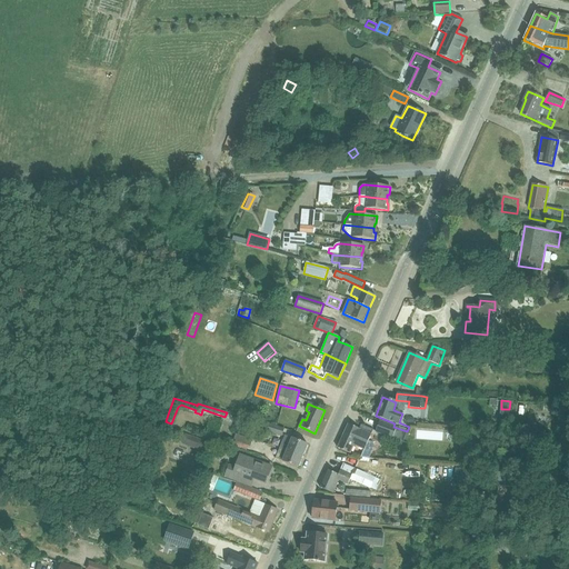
[(402,442),(407,431),(393,427),(379,421),(376,432),(392,439),(393,441),(400,443),(402,442)]
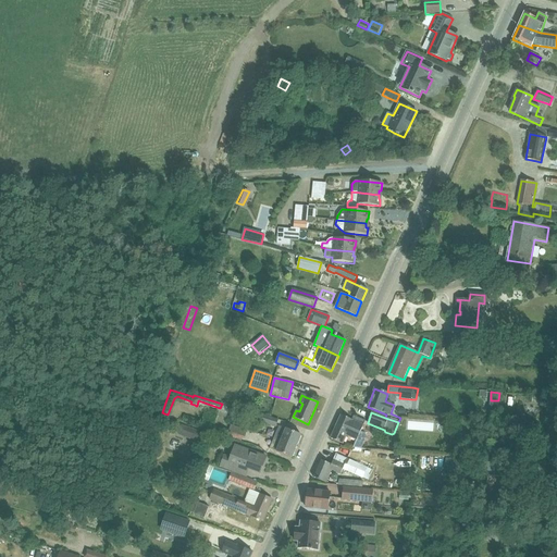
[(279,420),(256,413),(254,421),(275,428),(279,420)]
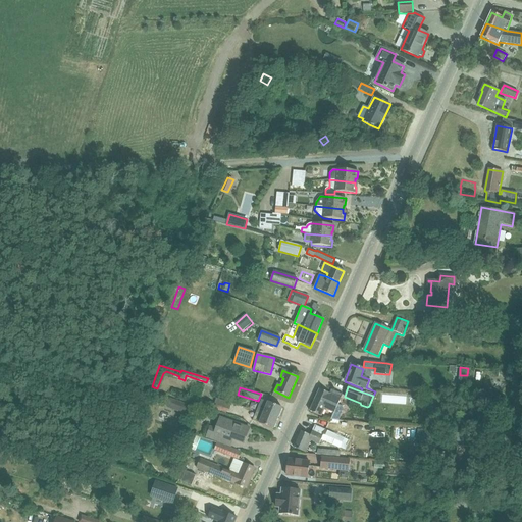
[(319,389),(310,411),(321,417),(324,409),(333,413),(330,420),(338,421),(344,410),(342,407),(338,405),(343,395),(341,395),(331,390),(329,394),(319,389)]
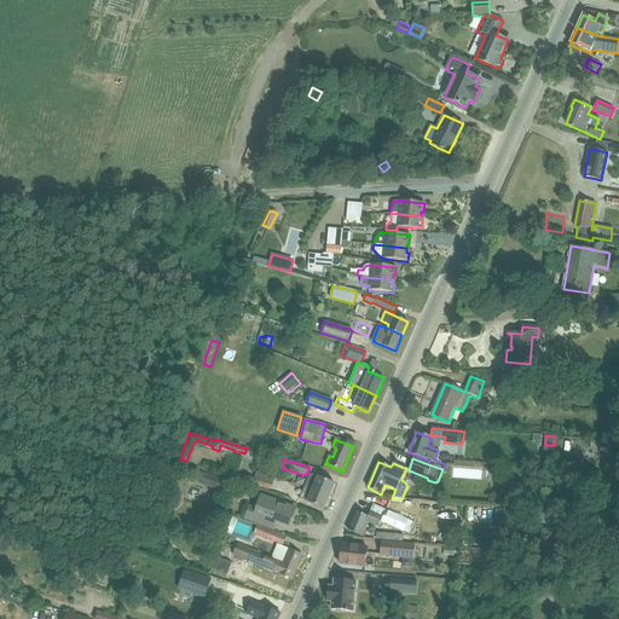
[(214,490),(219,479),(202,473),(197,484),(214,490)]
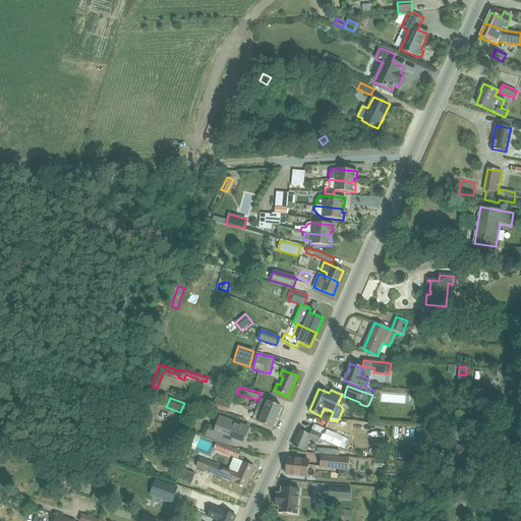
[(216,398),(214,404),(229,409),(231,403),(216,398)]
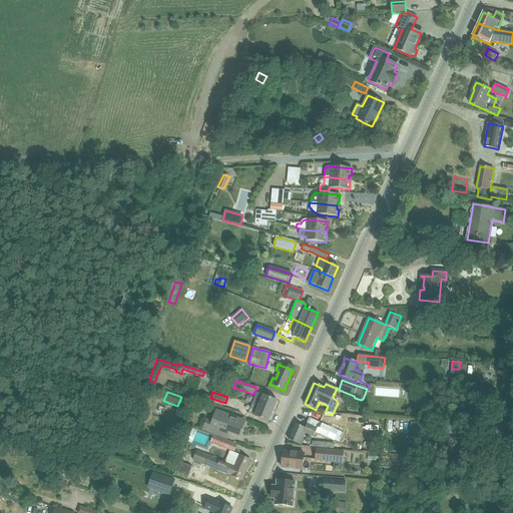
[(253,404),(273,412),(278,401),(258,393),(253,404)]
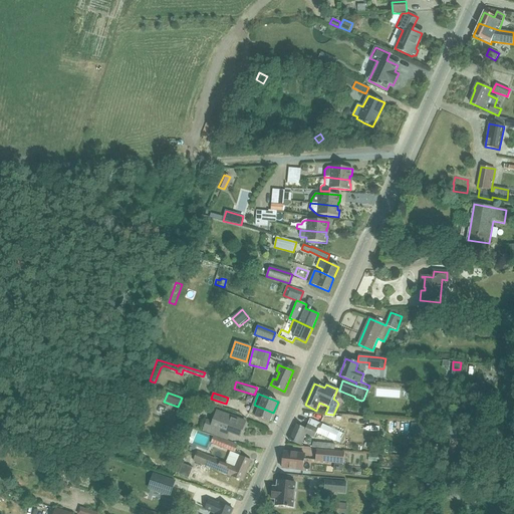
[(434,402),(433,410),(443,411),(443,409),(447,410),(447,404),(443,404),(443,403),(434,402)]
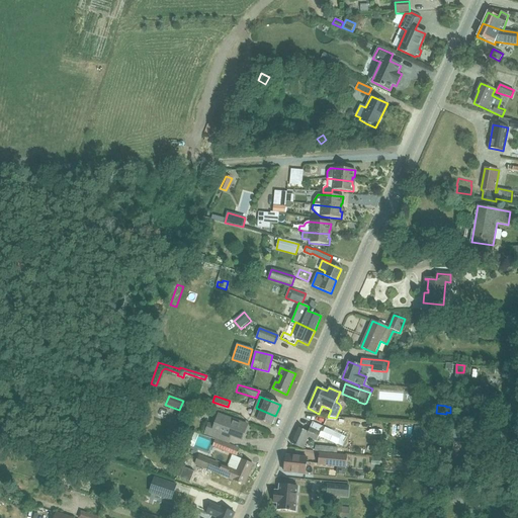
[(252,418),(262,422),(271,426),(275,416),(256,408),(252,418)]
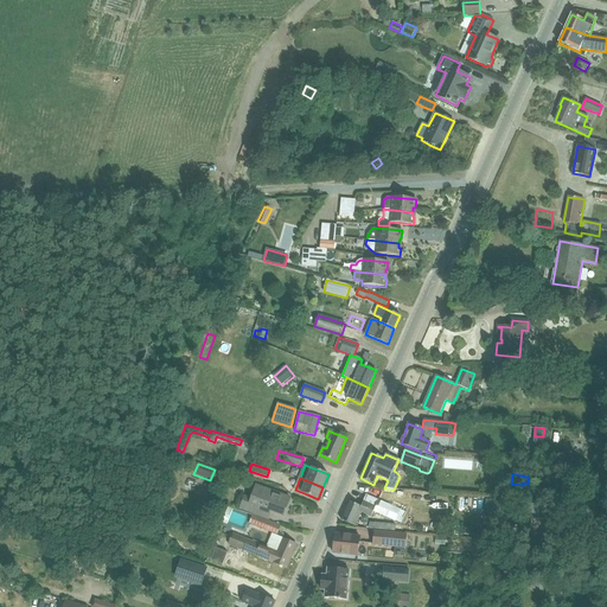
[(253,500),(246,498),(243,497),(240,509),(262,517),(264,509),(274,512),(285,516),(292,499),(257,486),(253,500)]
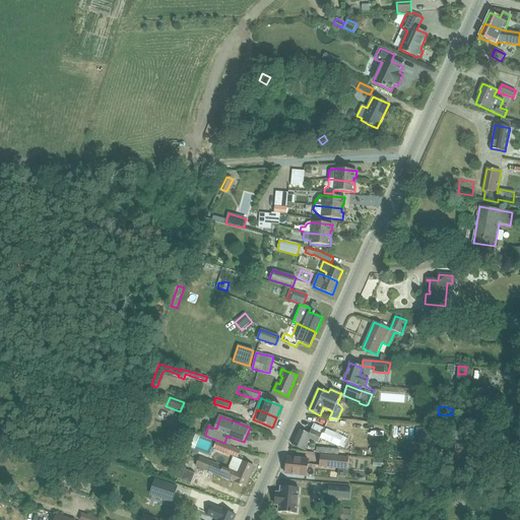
[(309,440),(318,444),(320,438),(331,443),(338,446),(342,437),(324,429),(322,434),(311,430),(309,434),(300,430),(293,446),(304,451),(309,440)]
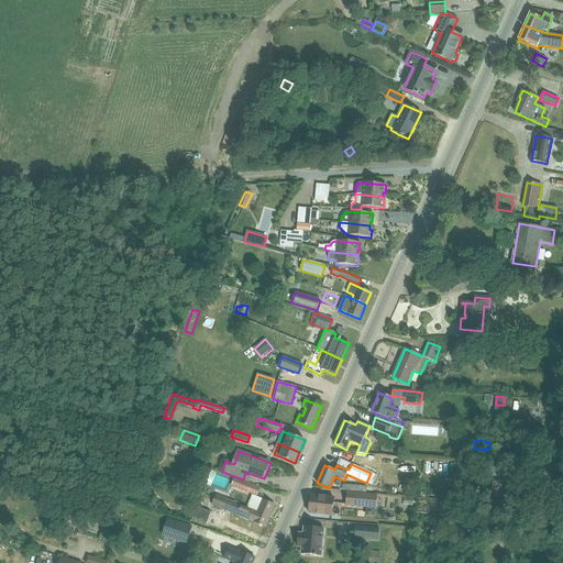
[(260,488),(234,478),(231,486),(256,496),(260,488)]
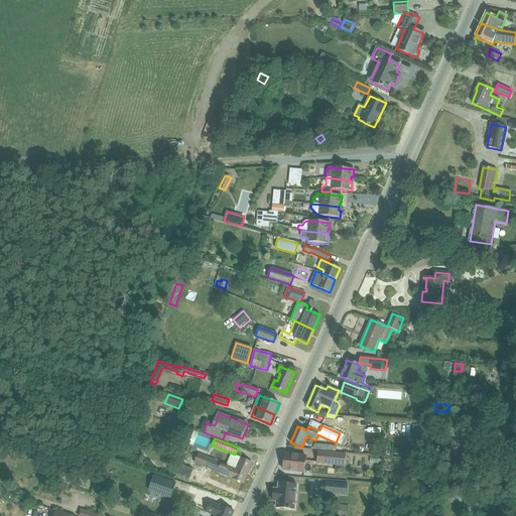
[(313,449),(318,450),(335,453),(336,446),(314,444),(313,449)]
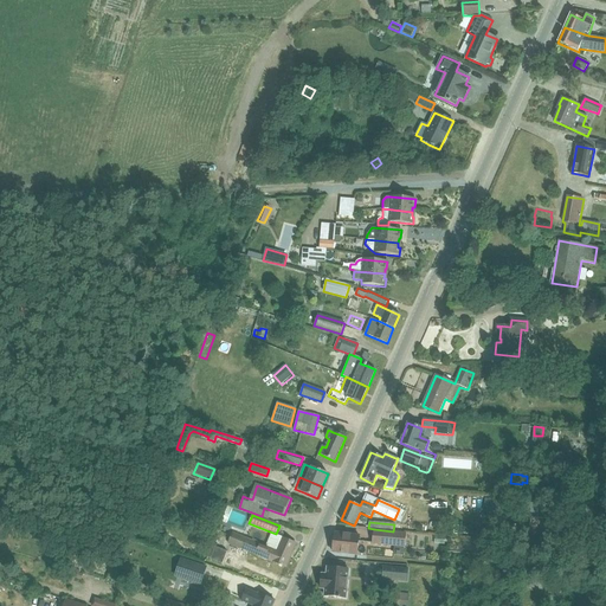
[(462,526),(462,535),(474,535),(474,527),(462,526)]
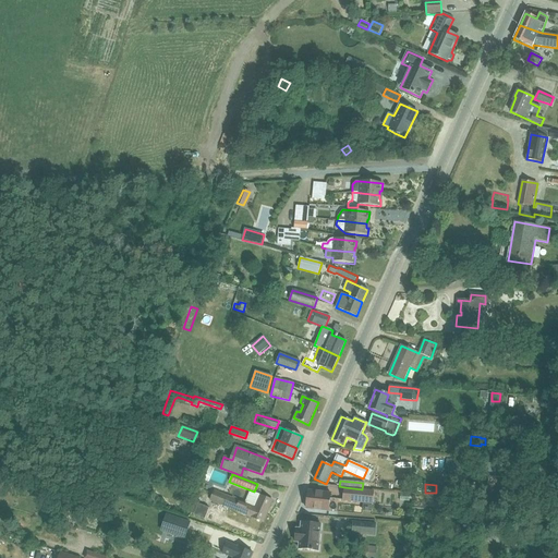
[(374,490),(362,489),(344,487),(342,501),(373,505),(374,490)]
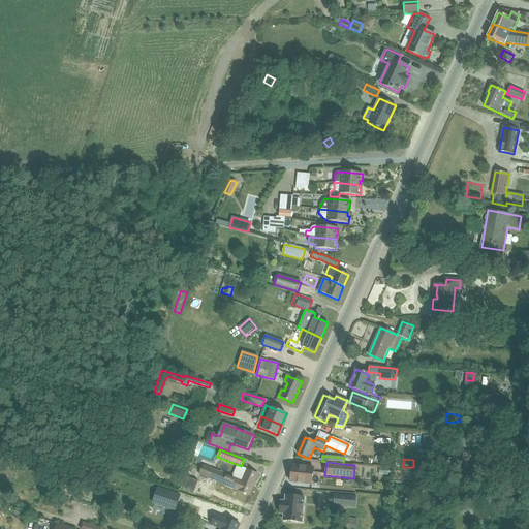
[(258,474),(249,470),(248,470),(243,480),(203,465),(198,474),(239,491),(249,495),(258,474)]
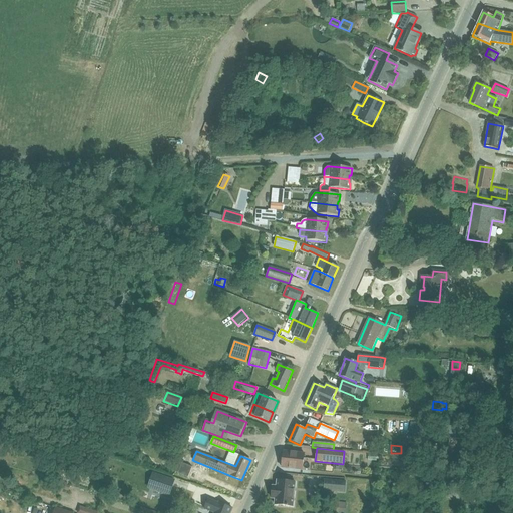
[(282,468),(304,470),(305,454),(284,452),(282,468)]
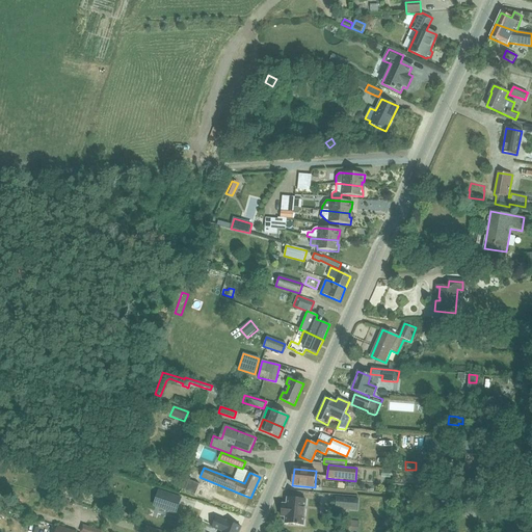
[(181,489),(185,490),(195,496),(200,484),(189,480),(185,478),(181,489)]
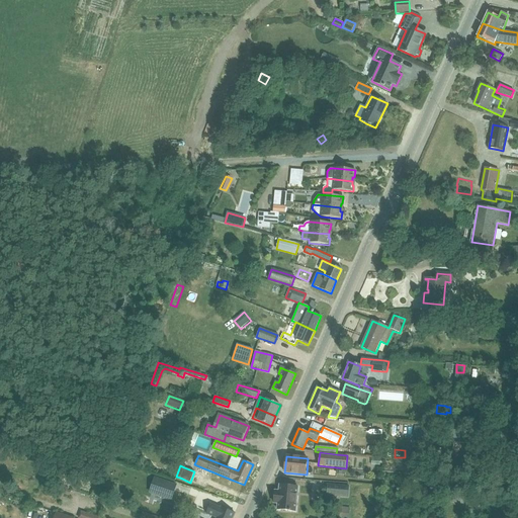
[(149,493),(171,500),(177,485),(155,477),(149,493)]
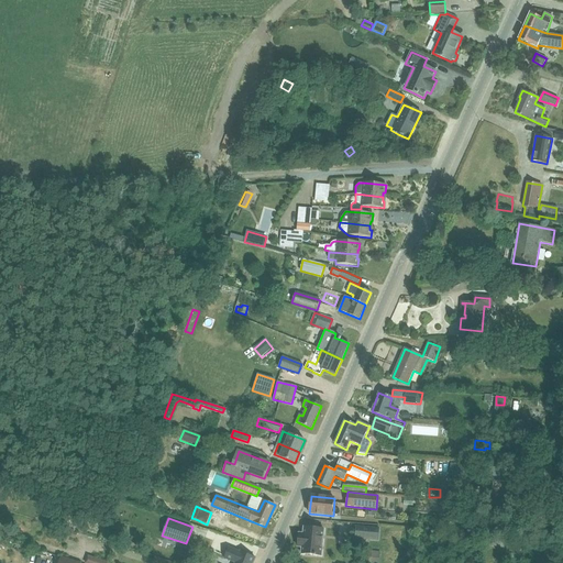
[(379,528),(355,526),(354,539),(378,541),(379,528)]
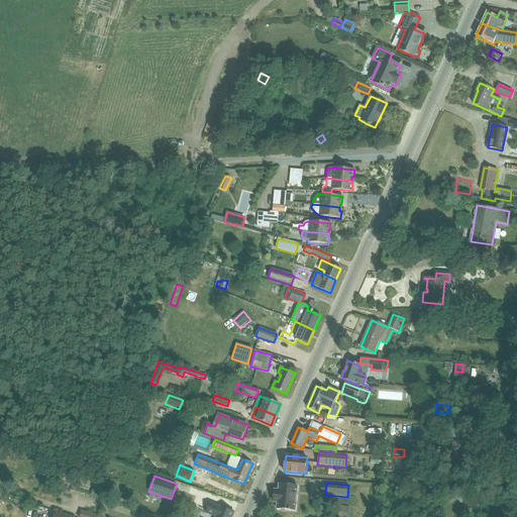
[(275,491),(274,502),(275,503),(275,501),(278,502),(277,509),(288,510),(288,511),(290,511),(290,510),(295,511),(297,487),(279,485),(279,491),(275,491)]
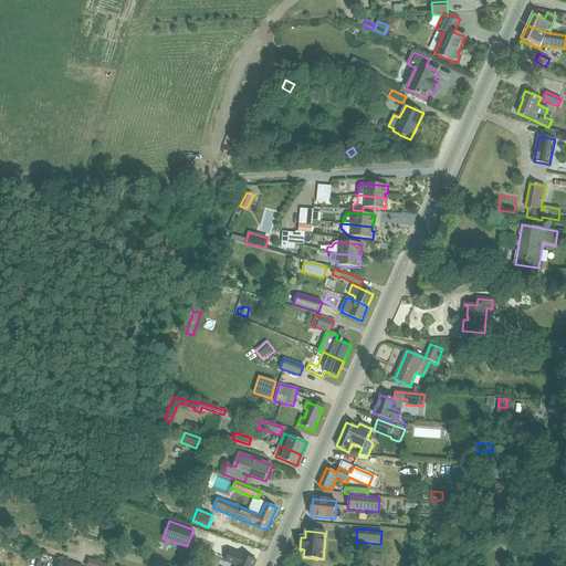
[(77,536),(65,532),(62,540),(67,542),(69,540),(76,542),(77,536)]
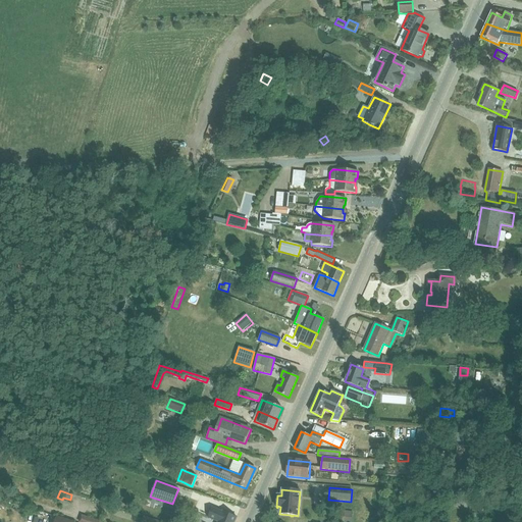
[(217,521),(233,521),(237,518),(226,514),(222,512),(221,512),(212,509),(208,518),(218,521),(217,521)]
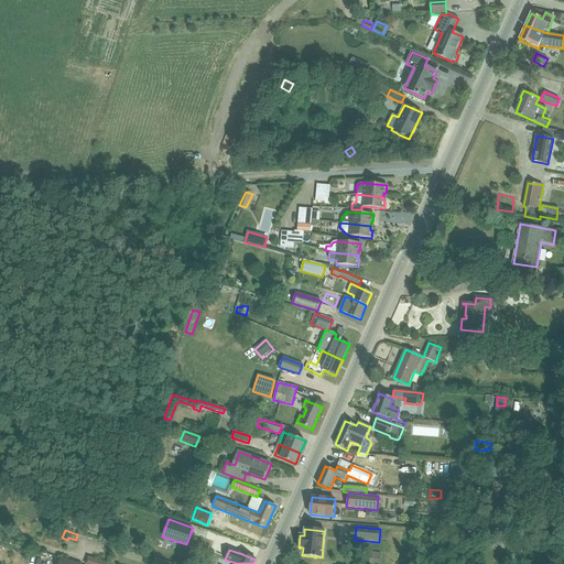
[(369,552),(368,563),(379,563),(381,553),(369,552)]
